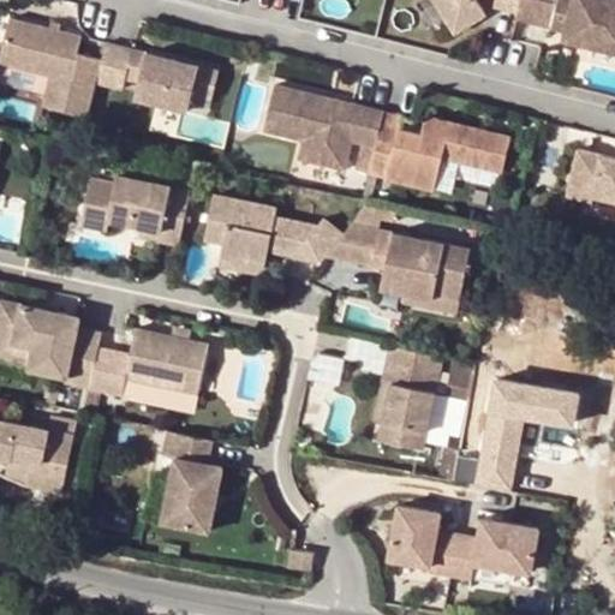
[(435,0),(455,33),(488,12),(479,0),(435,0)]
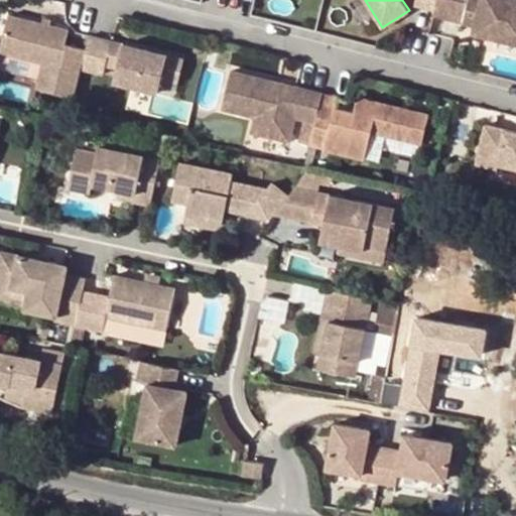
[(416,0),(415,7),(433,11),(435,0),(416,0)]
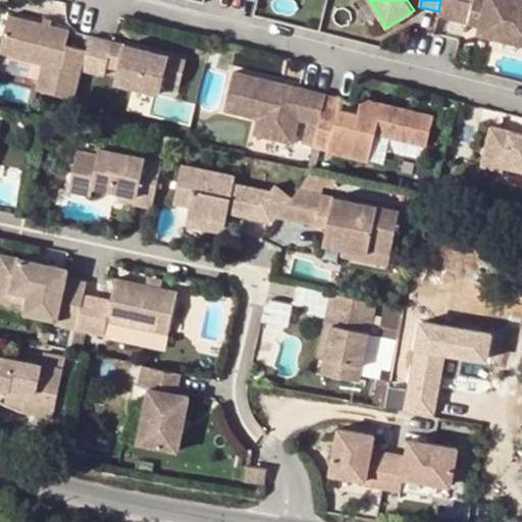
[(473,0),(444,0),(440,15),(469,21),(473,2),(473,0)]
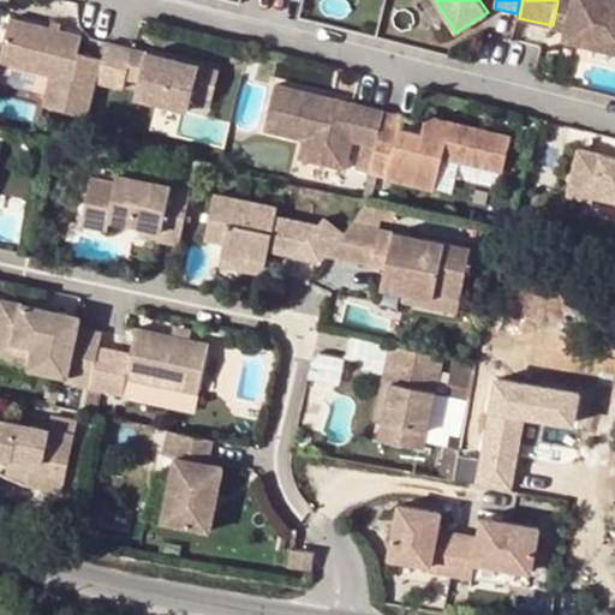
[(614,0),(574,0),(573,6),(568,29),(566,39),(614,49),(614,0)]
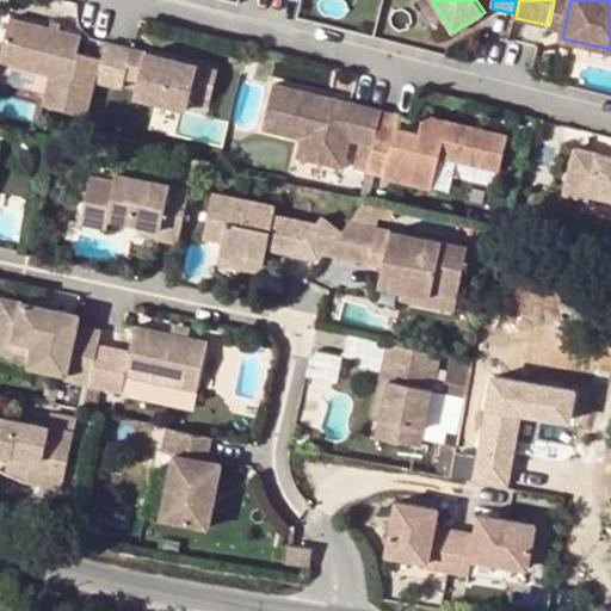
[(569,6),(554,2),(549,25),(565,29),(569,6)]
